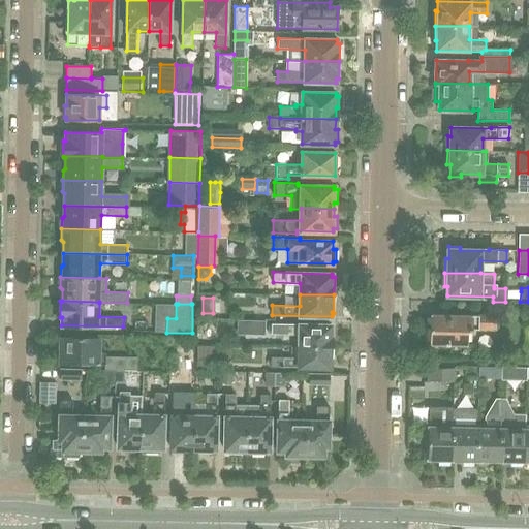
[(430,314),(430,344),(467,345),(467,329),(496,329),(496,316),(430,314)]
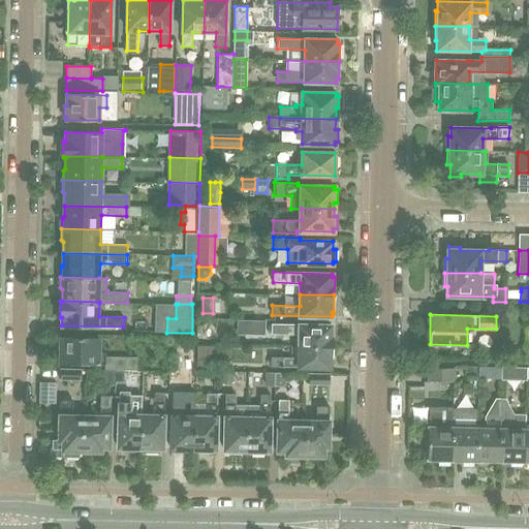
[(251,335),(263,336),(263,321),(251,321),(251,335)]
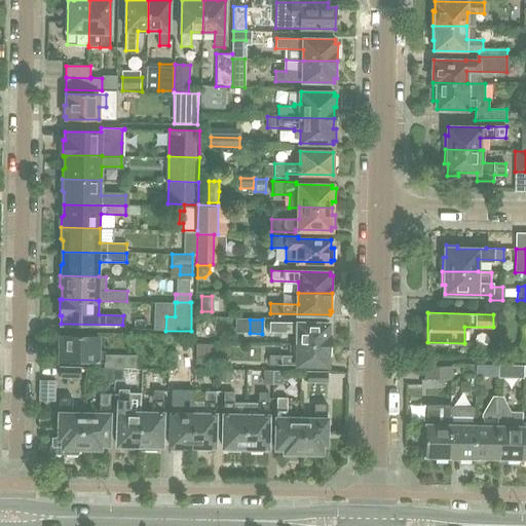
[(297,344),(331,344),(332,327),(329,327),(329,323),(270,322),(270,332),(297,333),(297,344)]
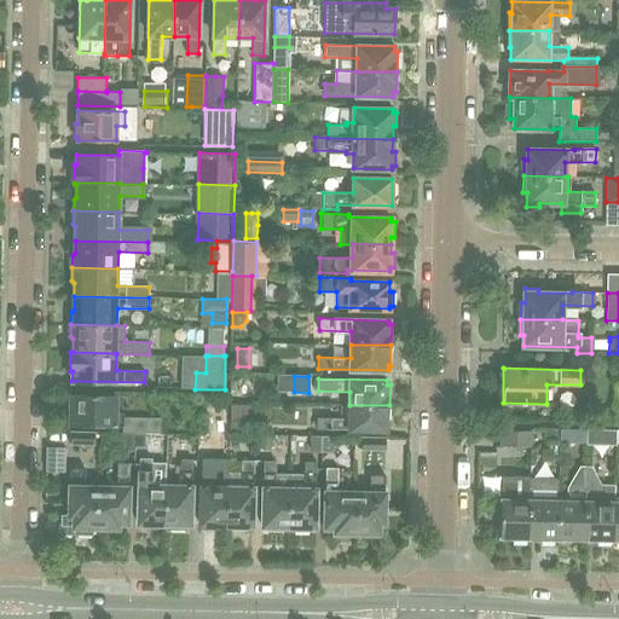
[(123,427),(123,417),(123,412),(115,412),(115,394),(71,393),(71,395),(68,395),(67,414),(71,414),(71,426),(123,427)]
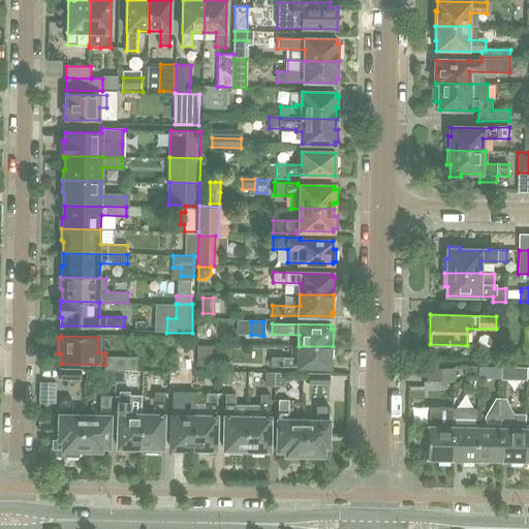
[(333,364),(333,346),(299,346),(299,358),(271,356),(271,367),(330,368),(331,364),(333,364)]
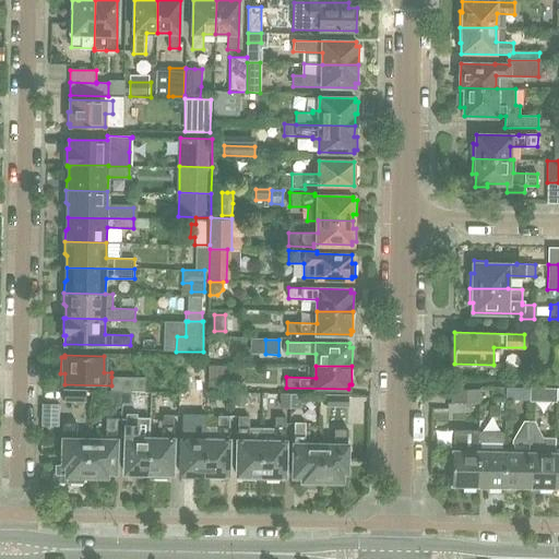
[(118,377),(118,391),(145,391),(145,378),(118,377)]
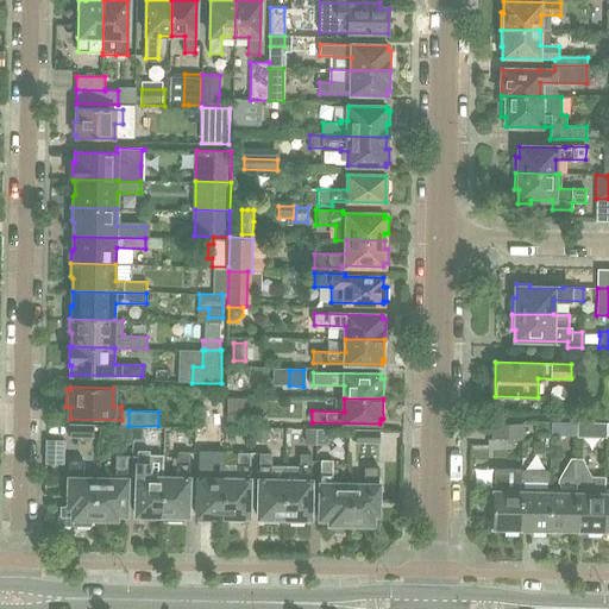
[(548,422),(533,422),(533,432),(548,432),(548,422)]
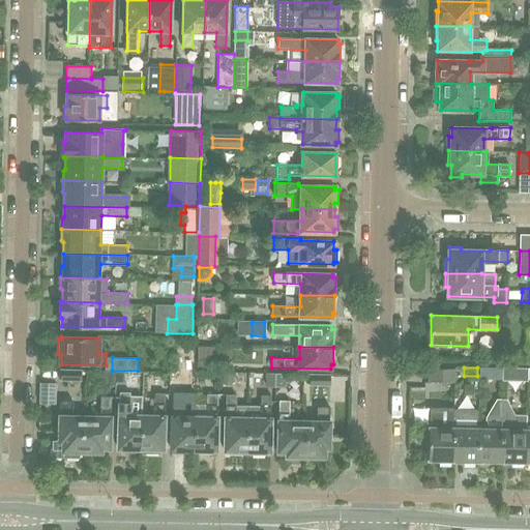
[(477,376),(477,381),(501,381),(501,369),(477,367),(477,376)]
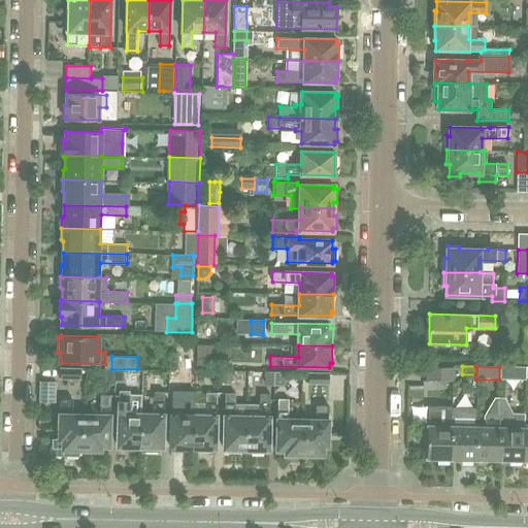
[(61,367),(60,380),(80,380),(80,368),(61,367)]
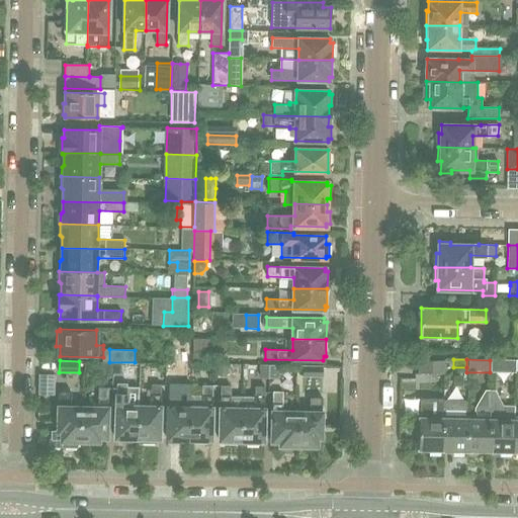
[(514,360),(490,360),(490,372),(514,372),(514,360)]
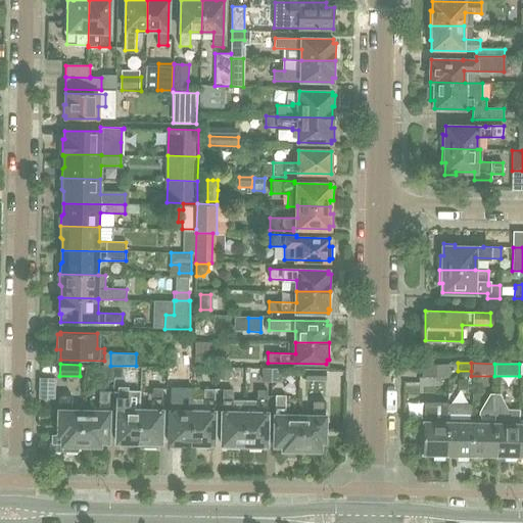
[(424,365),(424,378),(447,378),(447,365),(424,365)]
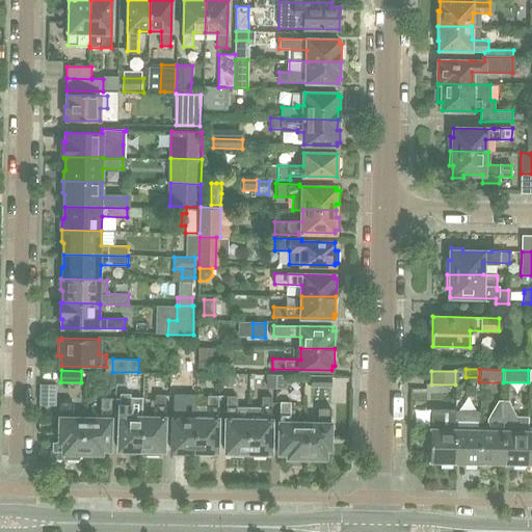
[(117,372),(106,372),(105,387),(116,387),(117,372)]
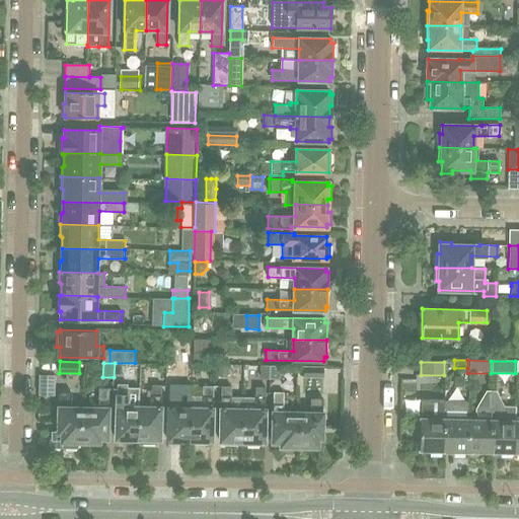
[(123,364),(115,363),(114,375),(122,376),(123,364)]
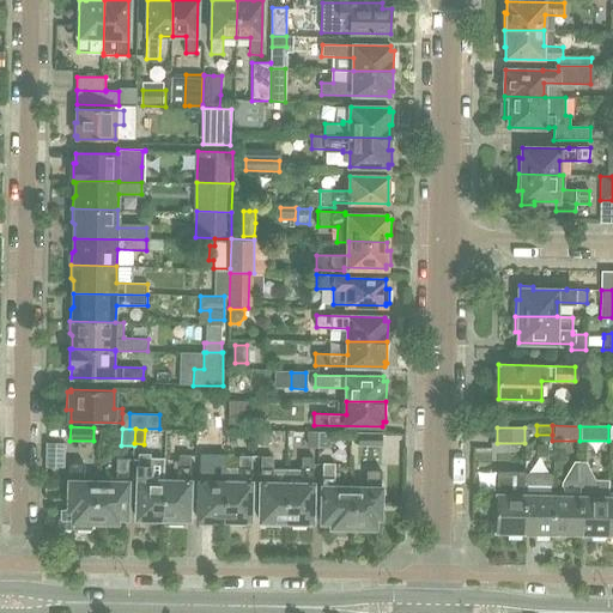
[(259,445),(268,445),(269,432),(259,432),(259,445)]
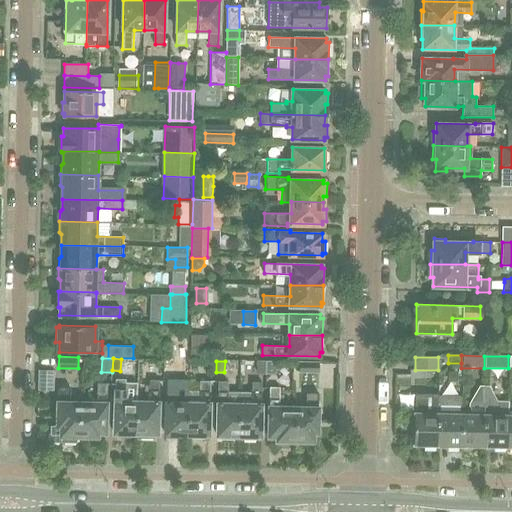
[(266,375),(267,361),(257,361),(257,375),(266,375)]
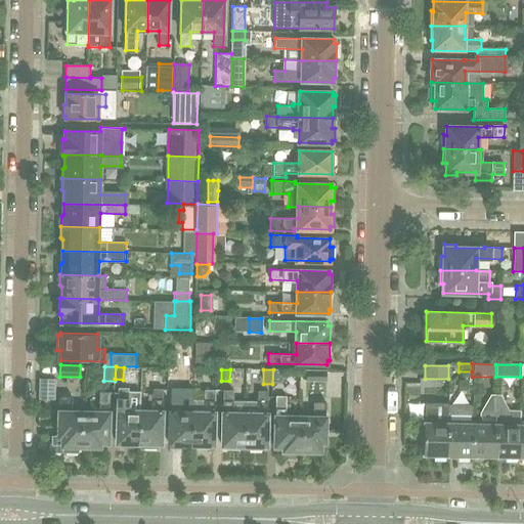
[(273,369),(272,384),(282,384),(284,369),(273,369)]
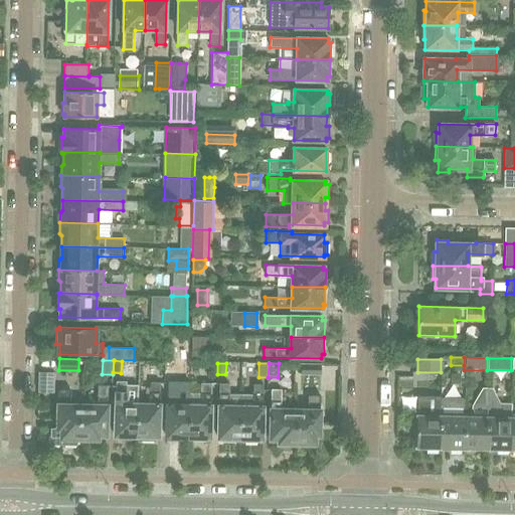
[(301,363),(301,374),(321,375),(321,363),(301,363)]
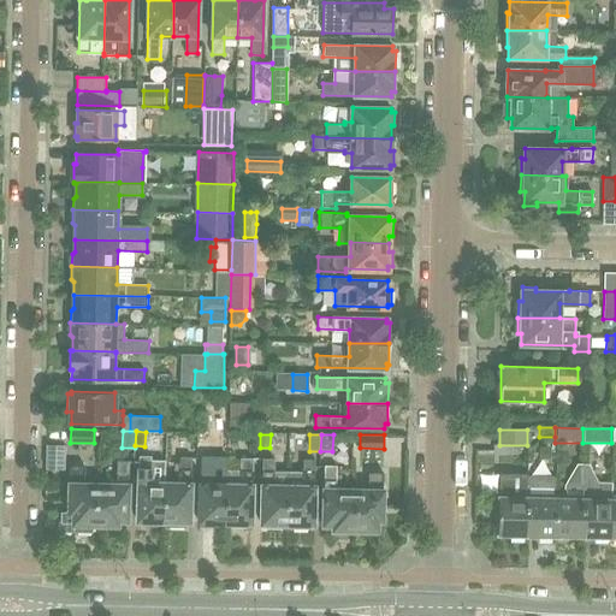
[(165,469),(150,468),(152,456),(140,456),(137,521),(142,521),(142,526),(164,526),(164,483),(165,483),(165,469)]
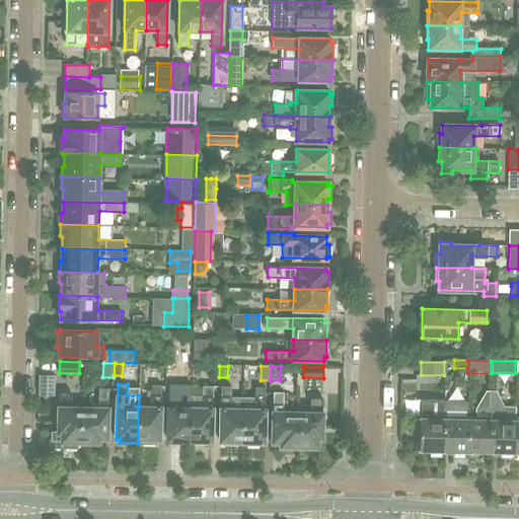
[(155,440),(159,440),(161,385),(152,385),(151,408),(139,406),(138,406),(138,443),(155,443),(155,440)]
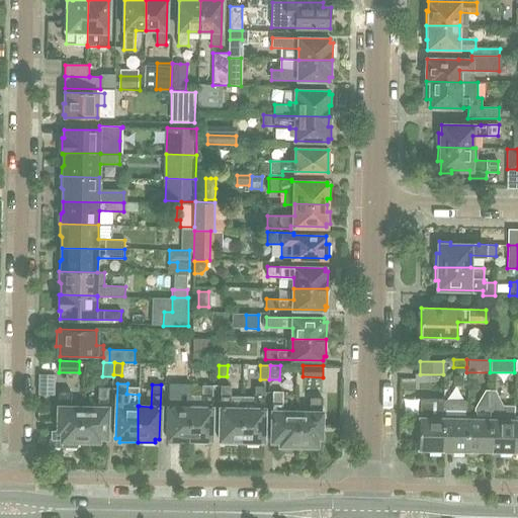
[(189,443),(190,408),(178,407),(179,384),(169,384),(167,439),(172,439),(172,443),(189,443)]
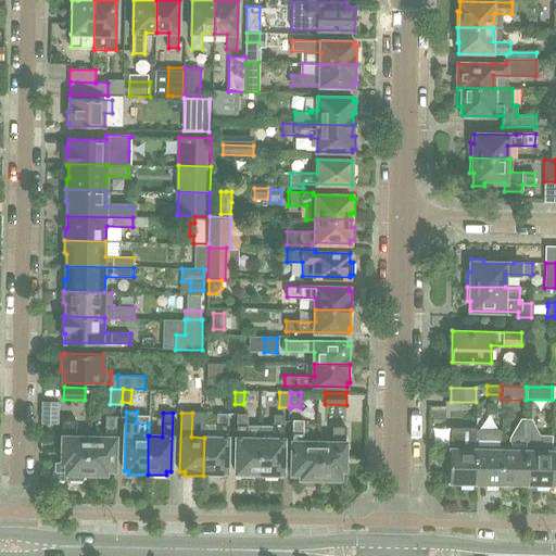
[(223,472),(227,472),(228,414),(217,414),(217,427),(204,427),(204,438),(203,476),(223,476),(223,472)]
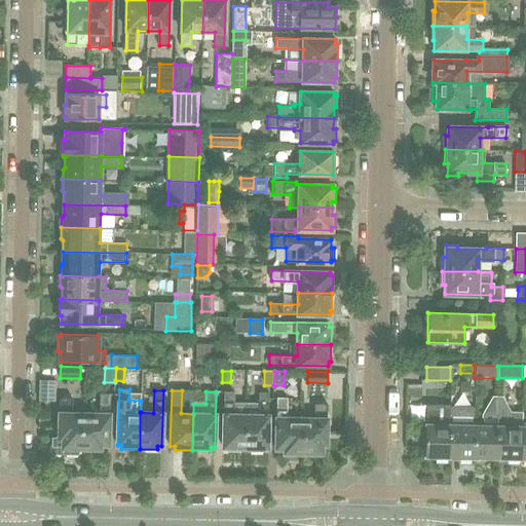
[(246,451),(247,415),(233,414),(234,391),(224,391),(223,447),(227,447),(227,451),(246,451)]
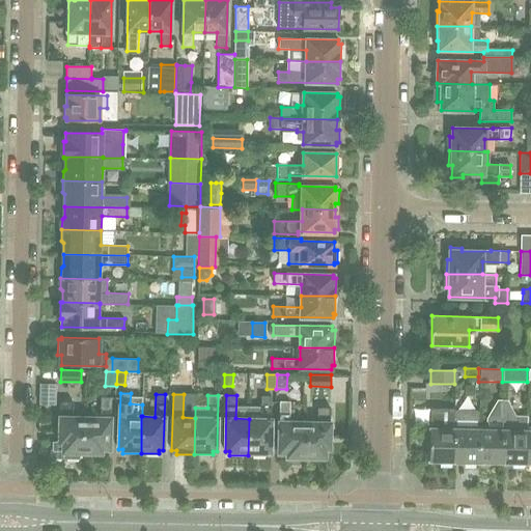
[(249,404),(249,419),(248,455),(266,455),(267,452),(271,452),(272,396),(261,396),(261,404),(249,404)]
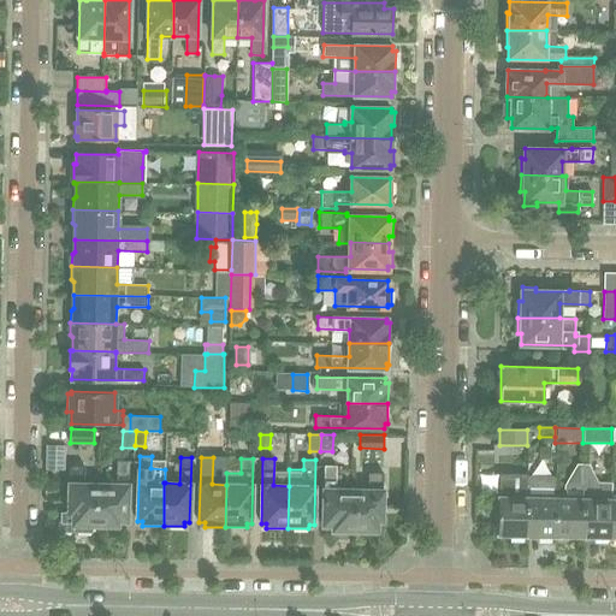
[(118,521),(128,521),(129,461),(117,461),(117,485),(99,484),(99,525),(118,526),(118,521)]
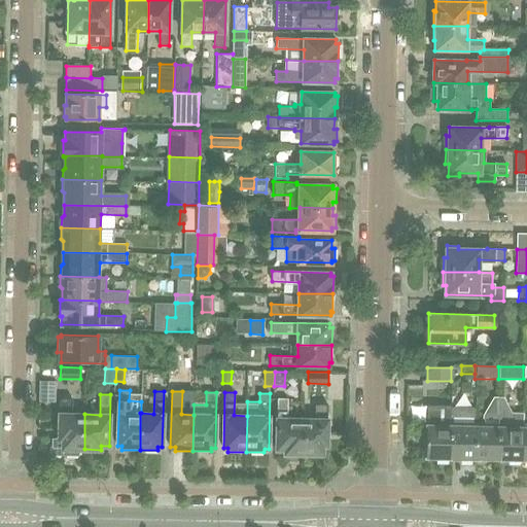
[(84,414),(72,414),(72,398),(60,398),(59,438),(53,438),(53,455),(79,455),(79,449),(84,449),(84,414)]
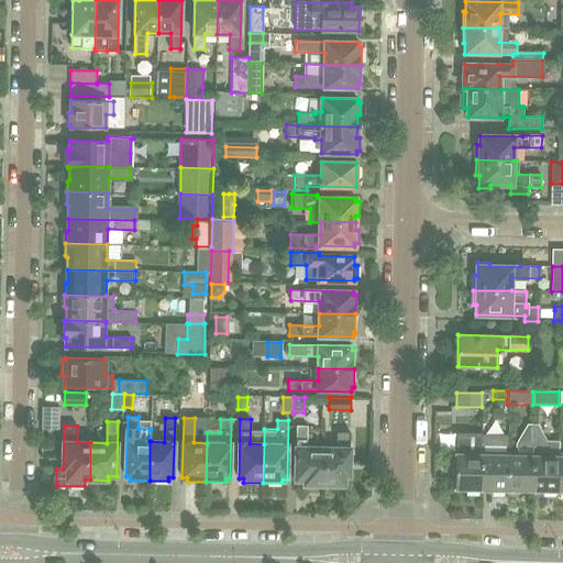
[(322,485),(322,448),(307,448),(308,426),(297,426),(296,479),(305,479),(305,484),(322,485)]
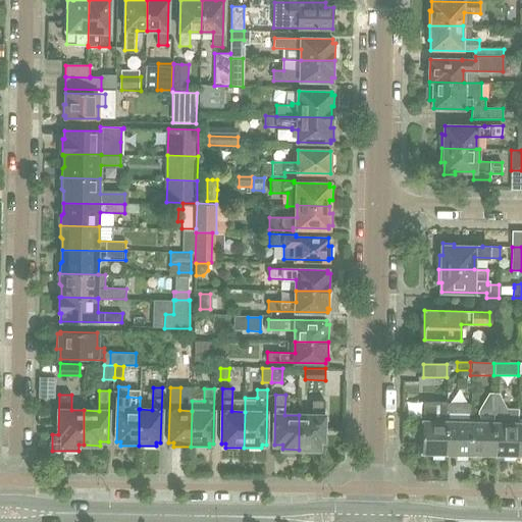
[(494,455),(497,396),(496,396),(496,395),(494,395),(494,396),(489,396),(480,413),(480,420),(472,420),(471,458),(483,458),(483,455),(494,455)]
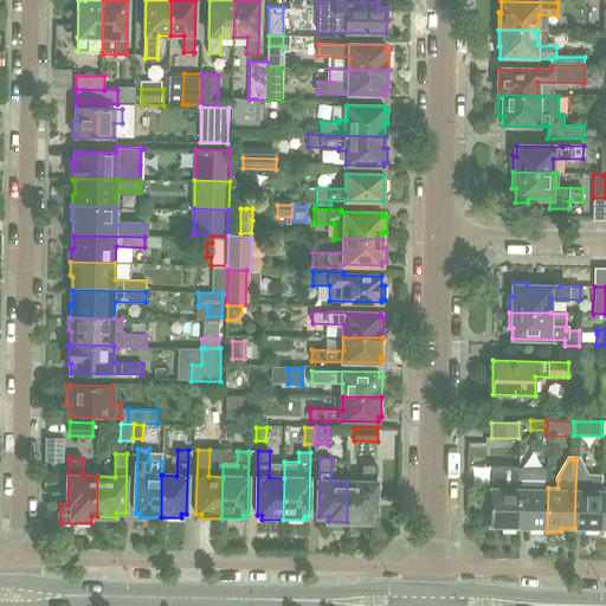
[(600,477),(588,477),(580,461),(577,459),(574,528),(585,529),(585,533),(601,533),(601,489),(600,489),(600,477)]
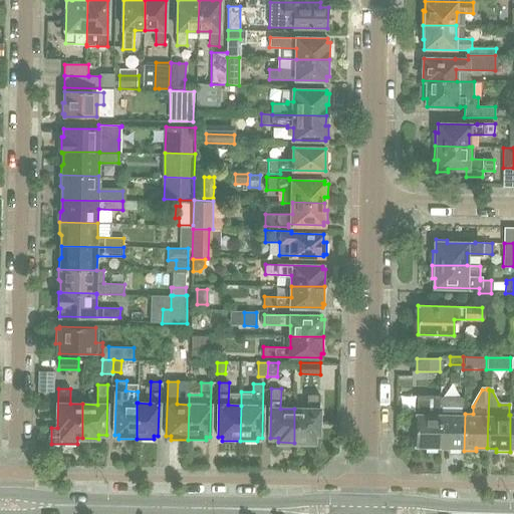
[(294,409),(294,443),(314,443),(315,435),(319,435),(319,395),(307,395),(307,409),(294,409)]
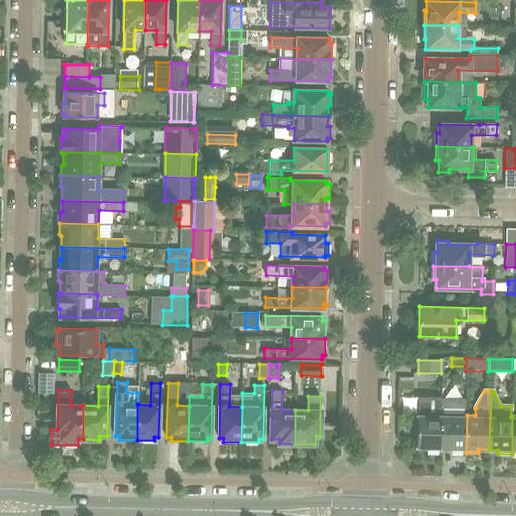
[(441,400),(441,398),(417,398),(417,414),(416,448),(427,448),(427,452),(439,452),(439,448),(440,448),(441,414),(441,400)]
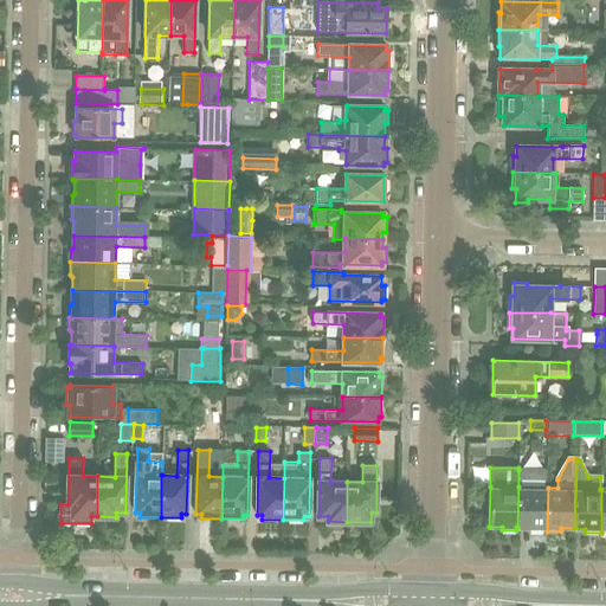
[(548,488),(547,488),(547,471),(520,471),(520,470),(519,470),(519,487),(517,527),(529,528),(529,532),(547,532),(548,488)]
